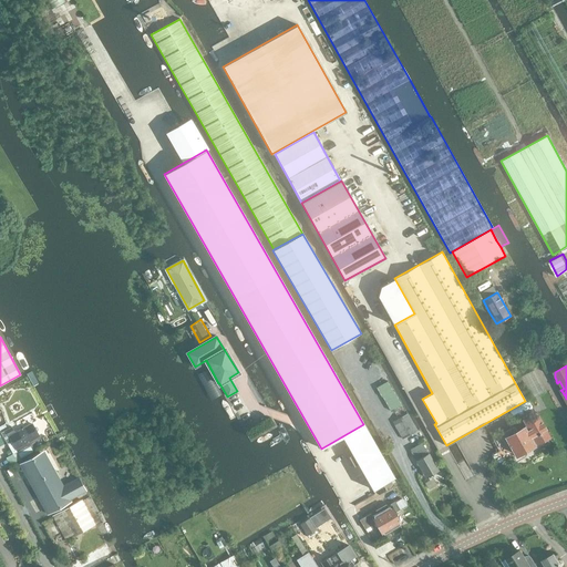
[(522,374),(532,397),(546,390),(536,368),(522,374)]
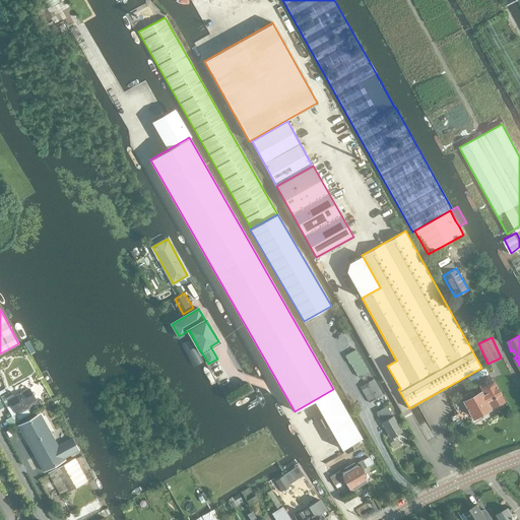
[(356,347),(345,354),(359,375),(363,373),(367,380),(374,376),(356,347)]
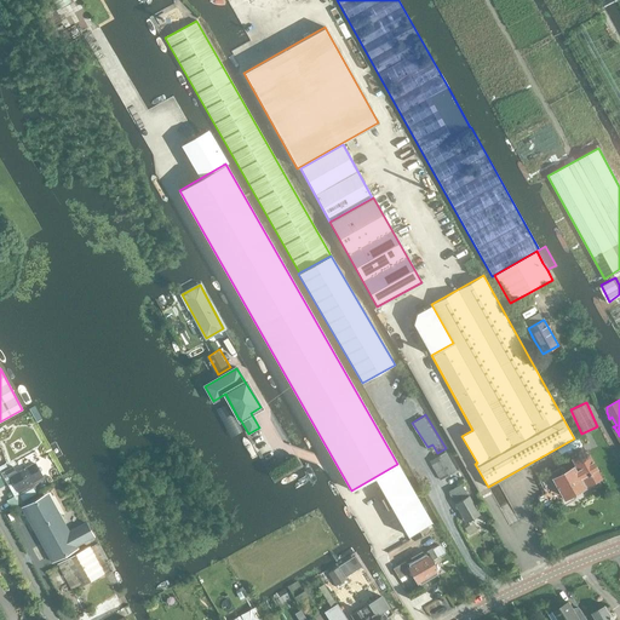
[(455,471),(445,452),(429,461),(440,480),(455,471)]
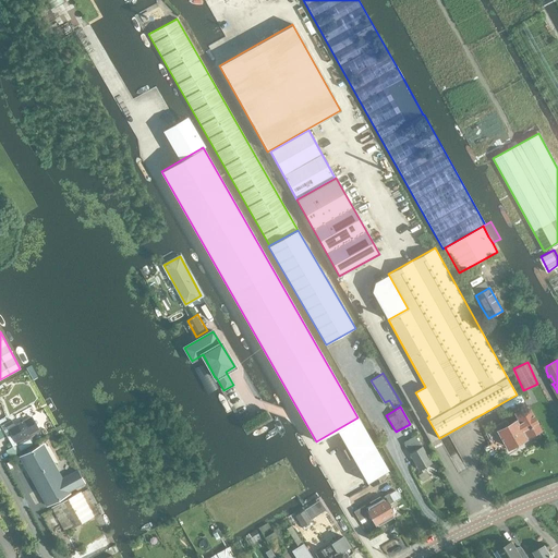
[(495,425),(508,448),(525,438),(521,431),(524,429),(525,431),(537,424),(528,407),(516,414),(521,423),(518,425),(516,422),(510,425),(506,420),(495,425)]
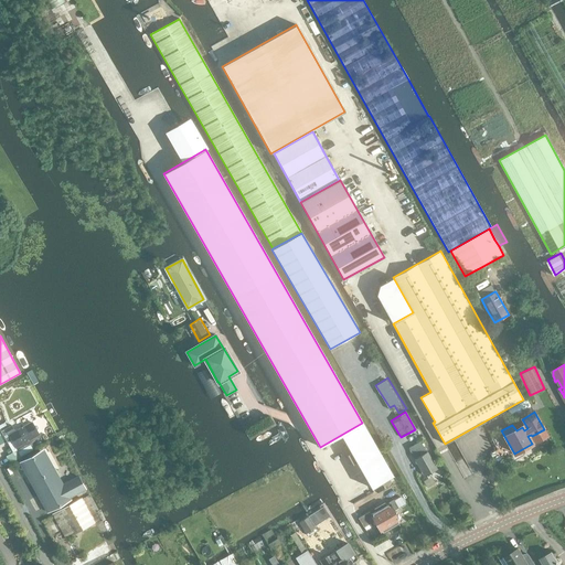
[(16,448),(16,447),(39,435),(38,434),(38,433),(36,430),(35,429),(34,427),(34,426),(33,424),(32,423),(31,422),(14,432),(11,425),(4,429),(16,448)]
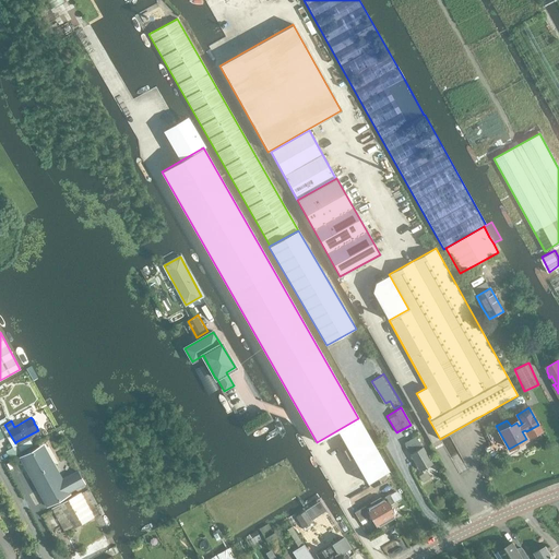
[(367,483),(389,471),(358,418),(337,430),(347,448),(344,450),(349,459),(353,456),(367,483)]
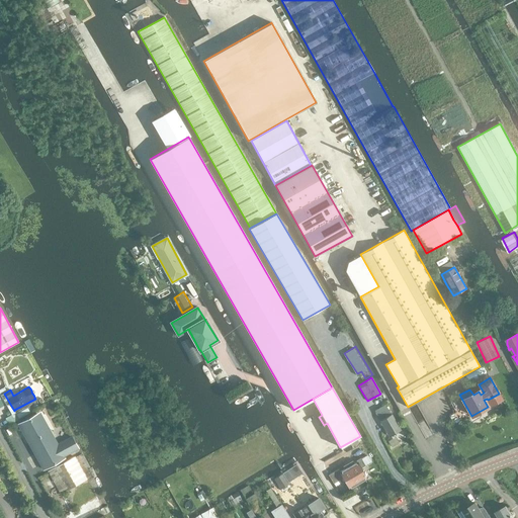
[(401,429),(392,414),(391,415),(384,405),(375,411),(380,420),(379,421),(389,436),(391,435),(393,435),(398,433),(398,431),(401,429)]
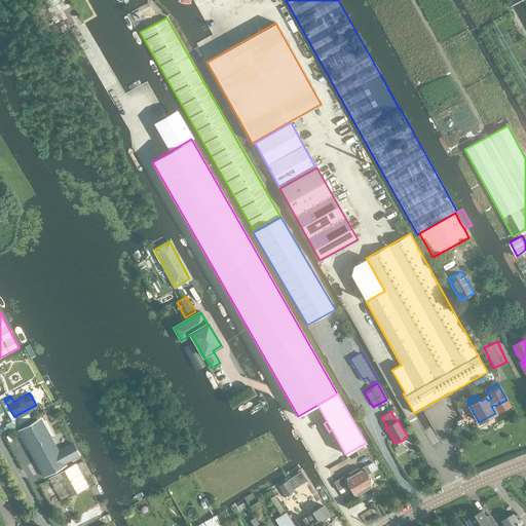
[(65,462),(79,455),(73,444),(59,451),(50,438),(47,440),(36,421),(21,429),(19,430),(35,461),(36,460),(39,465),(38,466),(39,466),(42,471),(41,472),(44,477),(66,464),(65,462)]
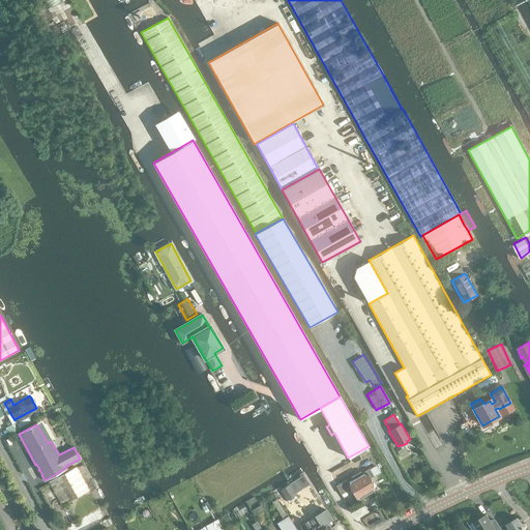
[(361,473),(360,472),(354,475),(365,494),(375,489),(369,478),(379,472),(376,466),(370,469),(369,468),(364,471),(364,472),(361,473)]
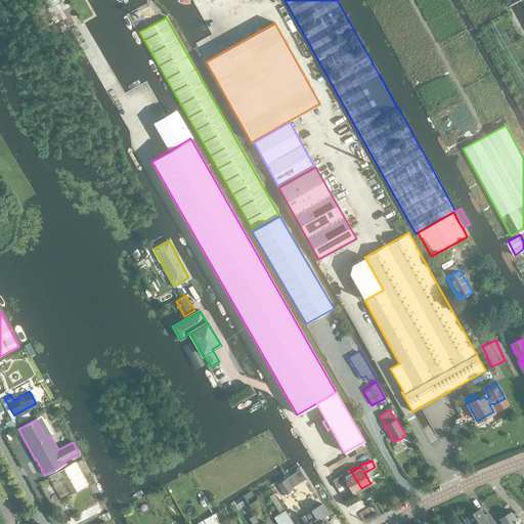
[(88,485),(75,463),(48,477),(60,499),(88,485)]
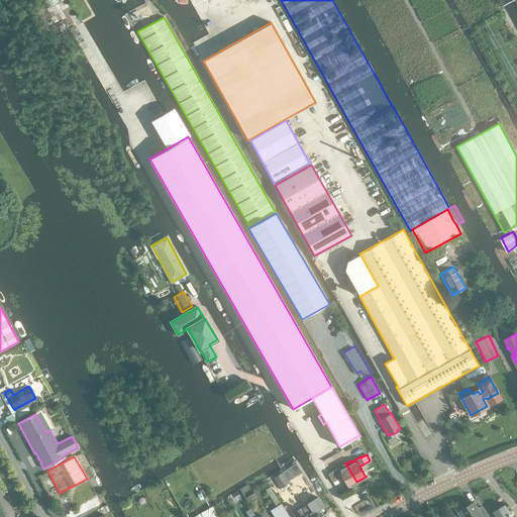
[(342,466),(343,468),(339,471),(338,468),(327,474),(332,483),(342,477),(348,488),(356,482),(345,463),(342,466)]
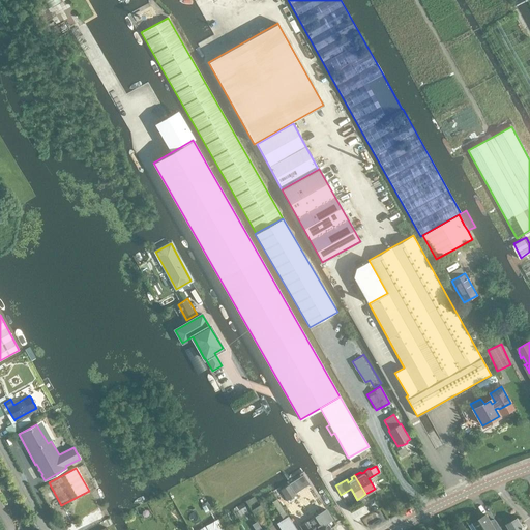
[(295,495),(294,494),(294,493),(301,489),(295,480),(289,484),(281,490),(289,502),(297,497),(295,495)]
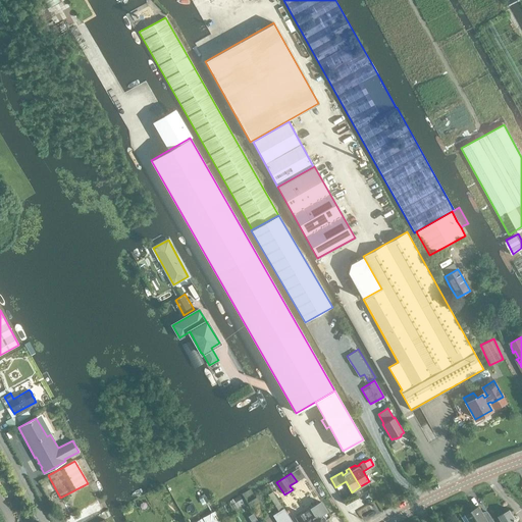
[(257,497),(247,503),(250,508),(260,501),(257,497)]
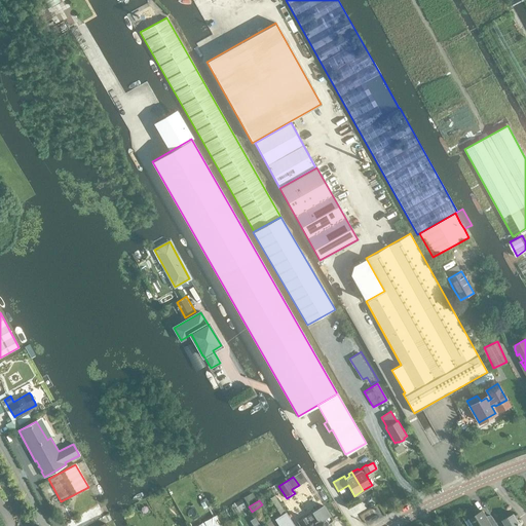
[(303,517),(298,520),(301,525),(329,525),(328,523),(332,520),(323,505),(312,513),(310,515),(304,518),(303,517)]
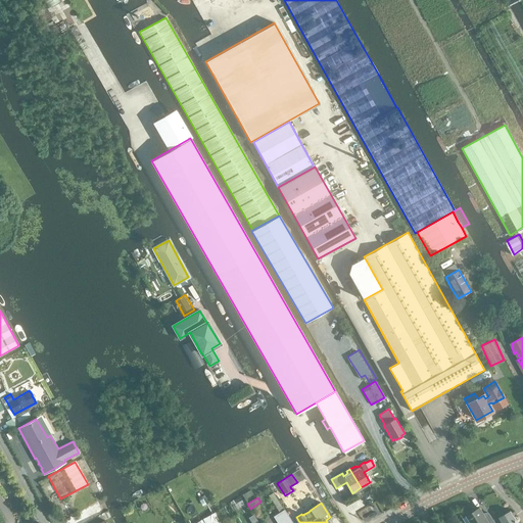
[(480,508),(468,515),(472,522),(495,522),(491,516),(489,513),(485,516),(480,508)]
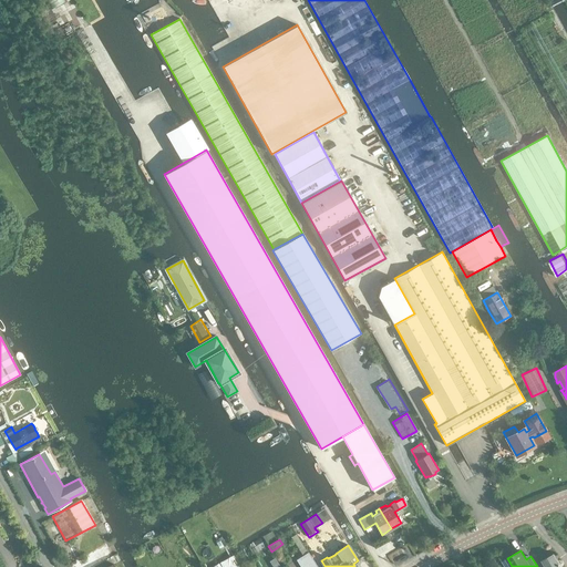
[(316,566),(318,566),(308,552),(296,559),(300,566),(316,566)]
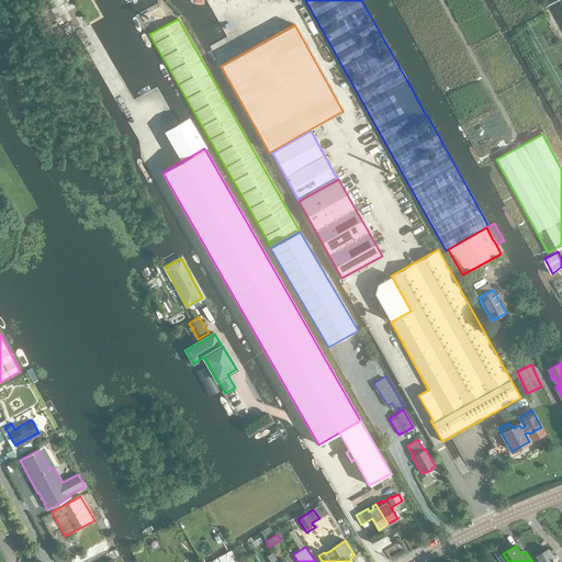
[(555,561),(549,549),(537,555),(540,561),(555,561)]
